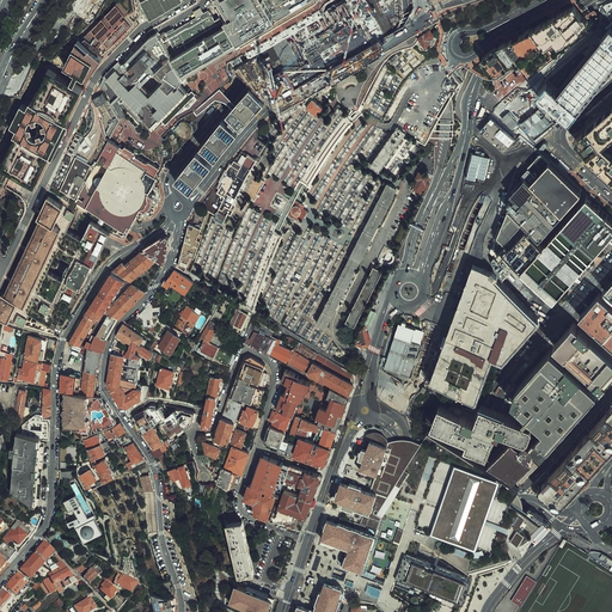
[(159,35),(109,80),(155,129),(191,97),(183,89),(187,80),(320,1),(319,0),(213,0),(222,17),(214,22),(208,11),(161,38),(159,35)]
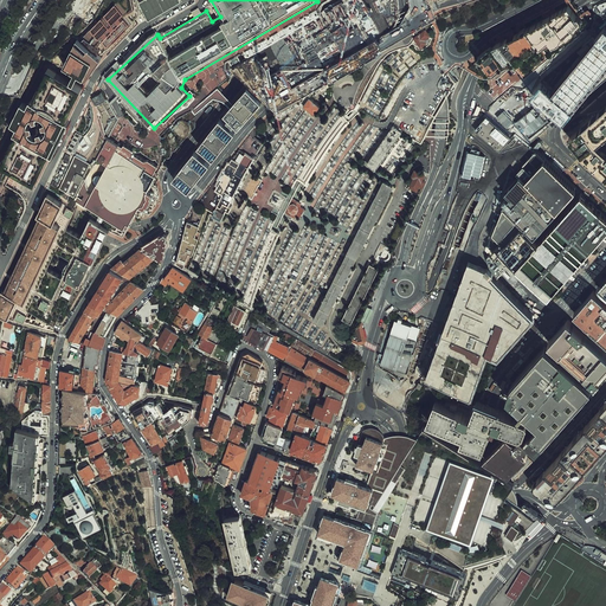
[(146,0),(140,4),(148,19),(178,0),(146,0)]
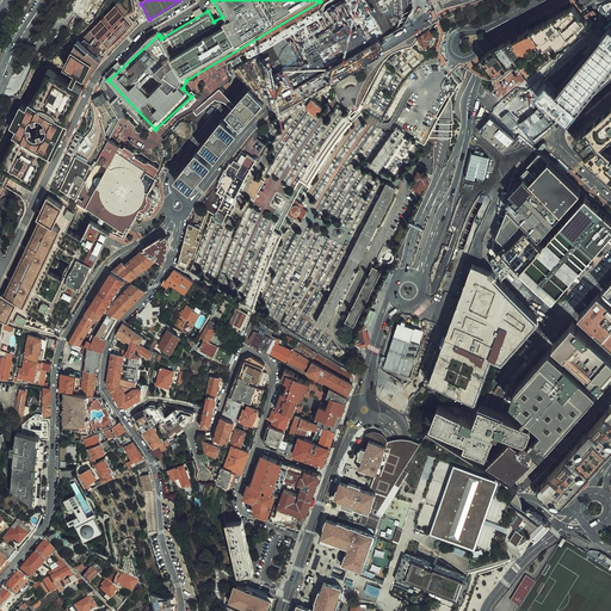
[(574,4),(531,28),(543,41),(545,44),(557,38),(561,42),(576,32),(588,19),(574,4)]
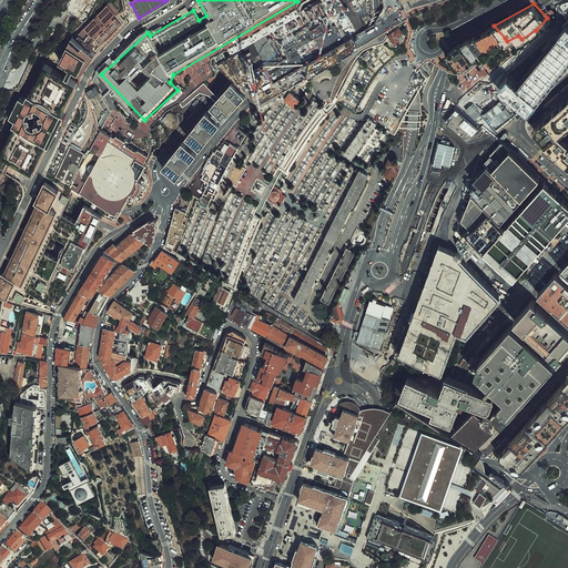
[(87,29),(90,34),(104,49),(128,23),(109,4),(87,29)]
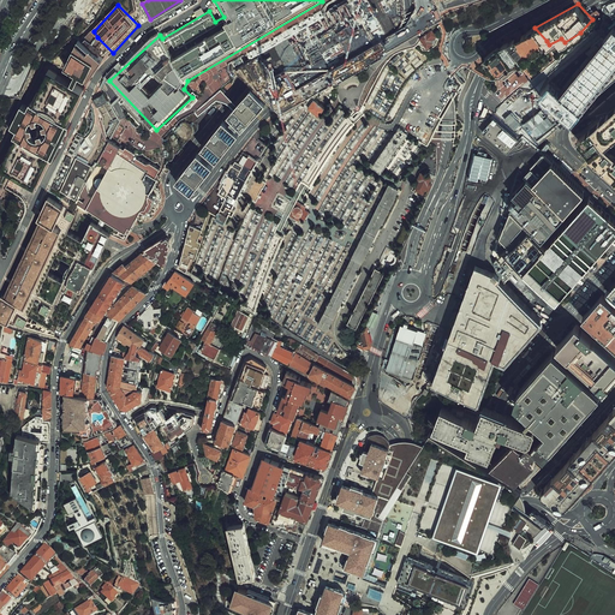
[(512,64),(500,73),(505,81),(523,65),(526,67),(526,70),(533,78),(599,21),(596,15),(592,19),(580,33),(565,42),(561,39),(549,45),(547,41),(523,61),(512,64)]
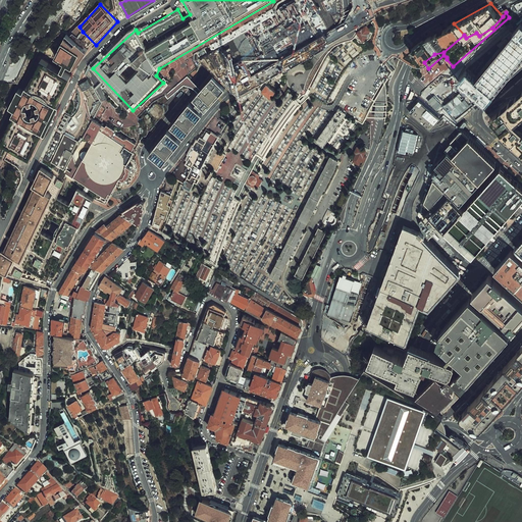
[(521,19),(521,20),(476,76),(467,68),(459,79),(486,101),(521,57),(521,19)]
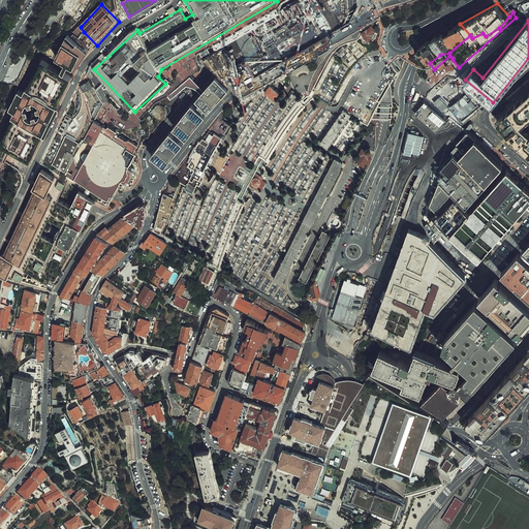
[(431,38),(417,49),(418,51),(418,53),(427,63),(429,62),(430,63),(440,55),(449,53),(470,35),(460,24),(431,38)]
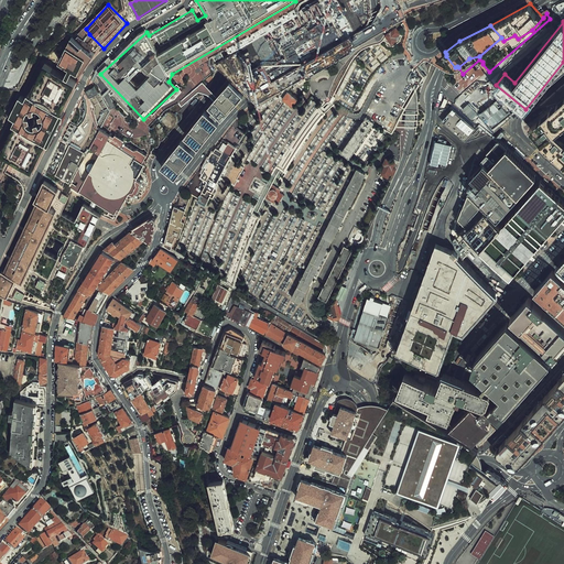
[(396,28),(383,36),(391,46),(397,41),(396,40),(401,34),(396,28)]
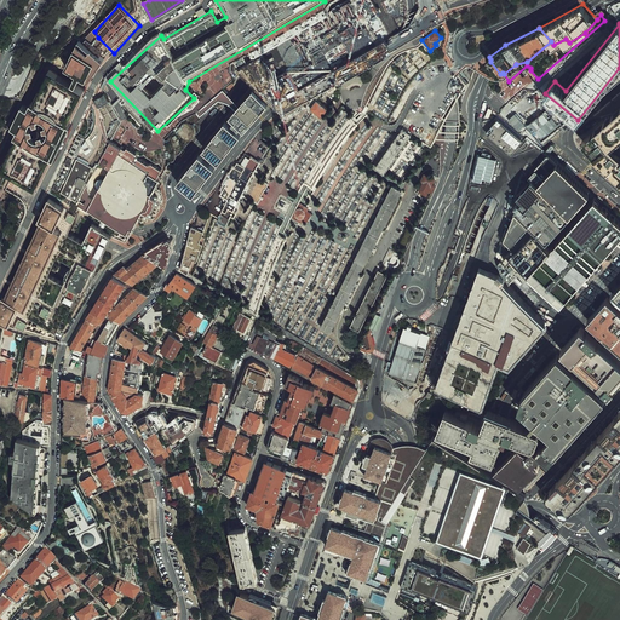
[(108,62),(114,53),(98,38),(96,45),(87,40),(84,45),(108,62)]
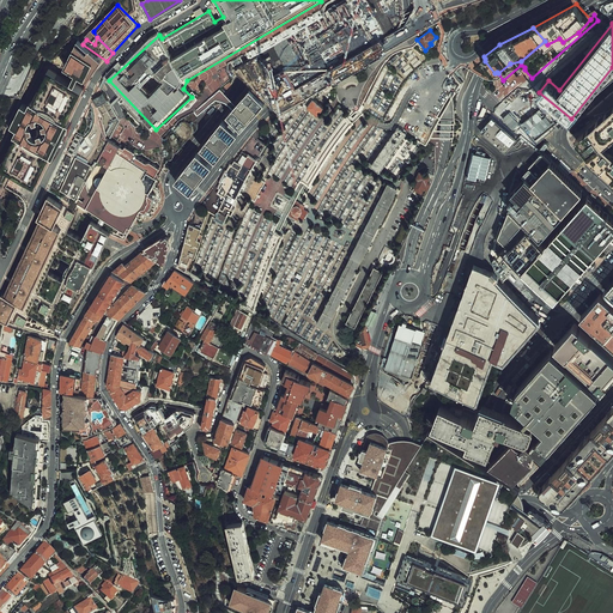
[(78,74),(73,83),(84,89),(89,80),(91,82),(107,61),(83,44),(79,42),(66,68),(78,74)]
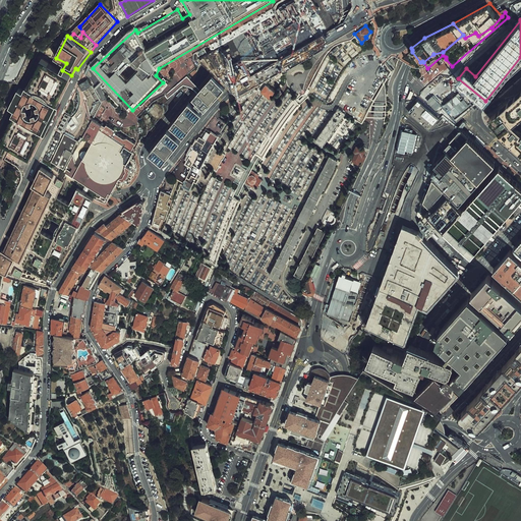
[(62,70),(43,60),(27,89),(24,95),(19,92),(11,109),(16,111),(0,142),(0,145),(31,160),(73,76),(71,75),(62,70)]
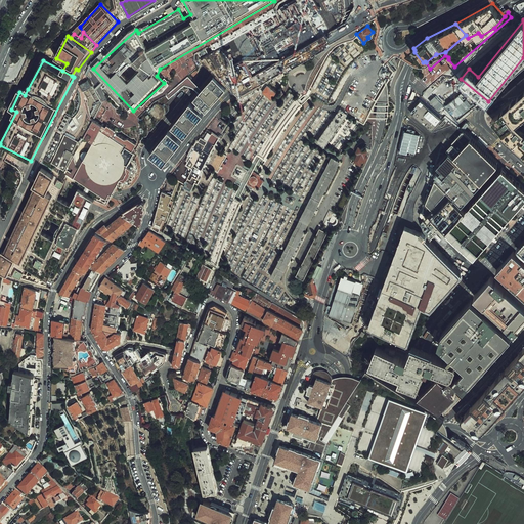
[(202,92),(192,101),(205,113),(226,88),(215,79),(202,92)]
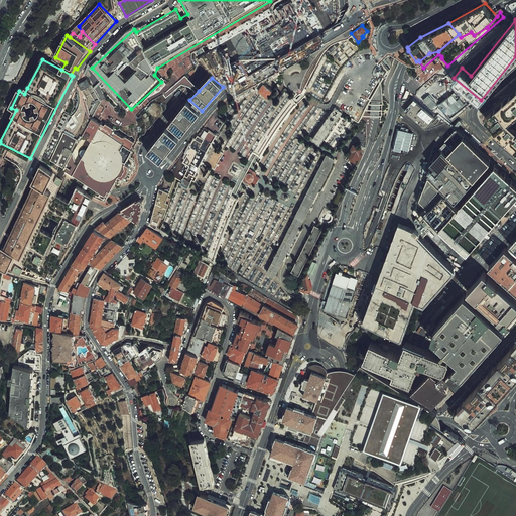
[(86,89),(91,84),(88,80),(80,86),(88,96),(84,99),(88,104),(95,98),(91,92),(89,93),(86,89)]
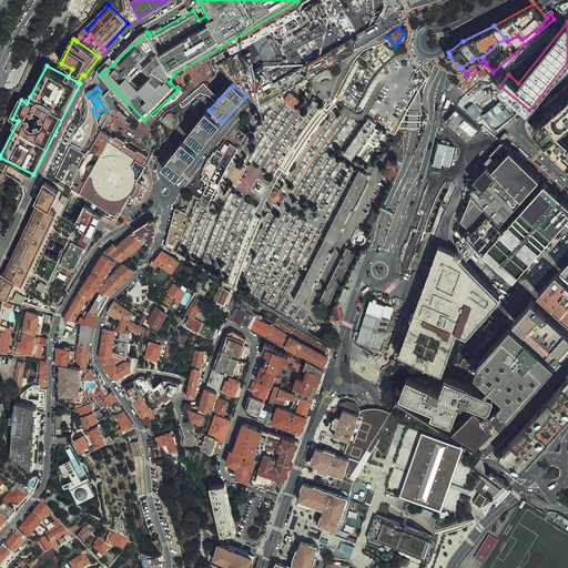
[(302,101),(291,93),(285,100),(295,109),(302,101)]
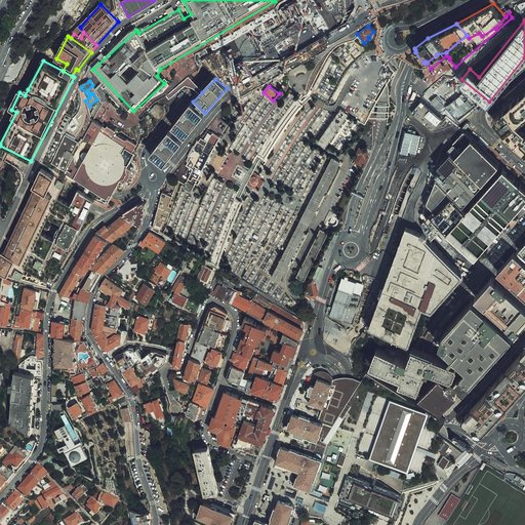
[(524,128),(524,91),(505,110),(524,128)]
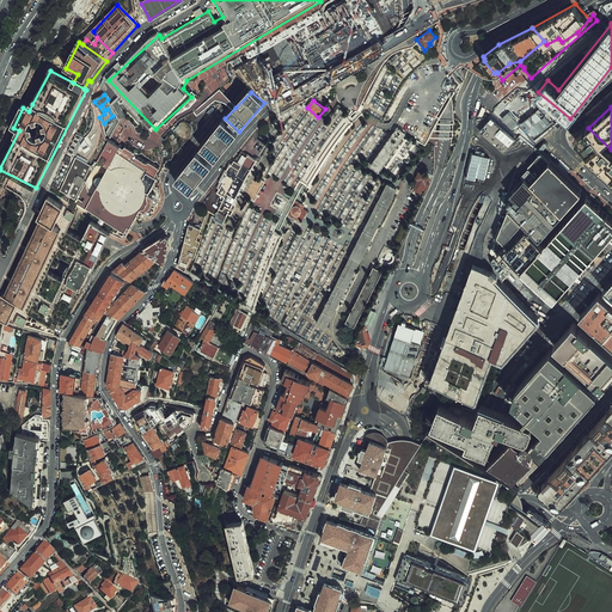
[(481,130),(506,152),(516,138),(491,116),(481,130)]
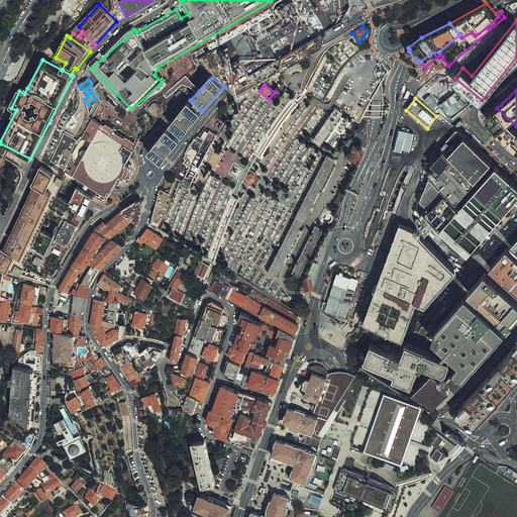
[(147,110),(153,115),(161,109),(154,103),(147,110)]
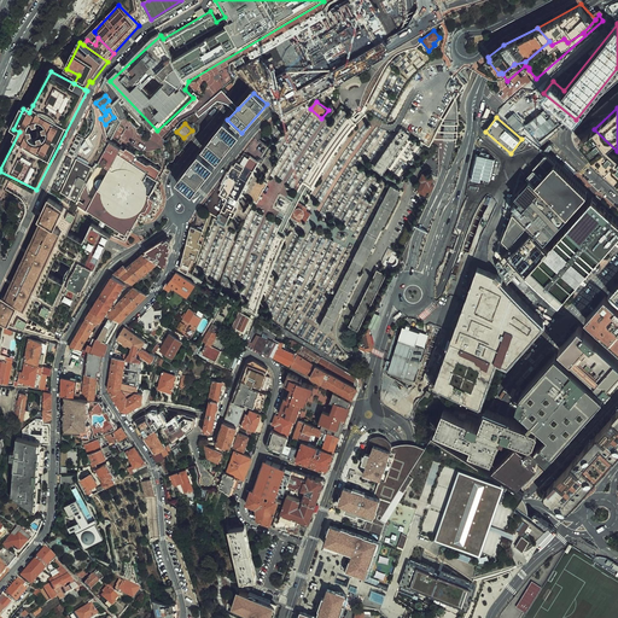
[(223,124),(199,153),(216,168),(240,138),(223,124)]
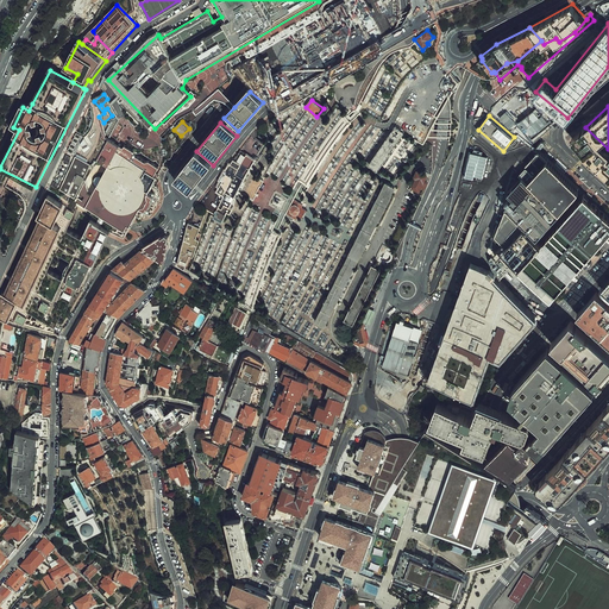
[(608,149),(585,127),(572,139),(585,156),(608,175),(608,149)]
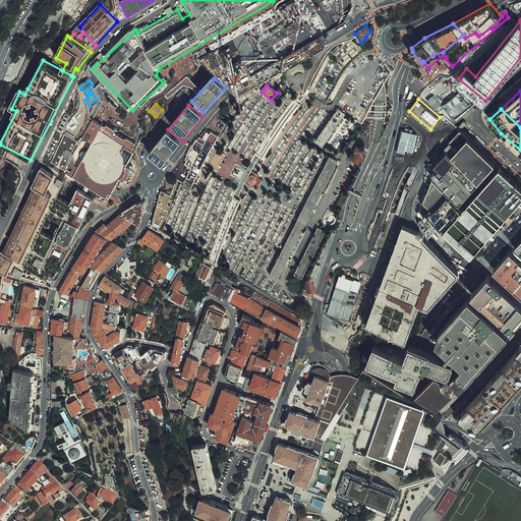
[(326,148),(347,116),(337,111),(316,141),(326,148)]
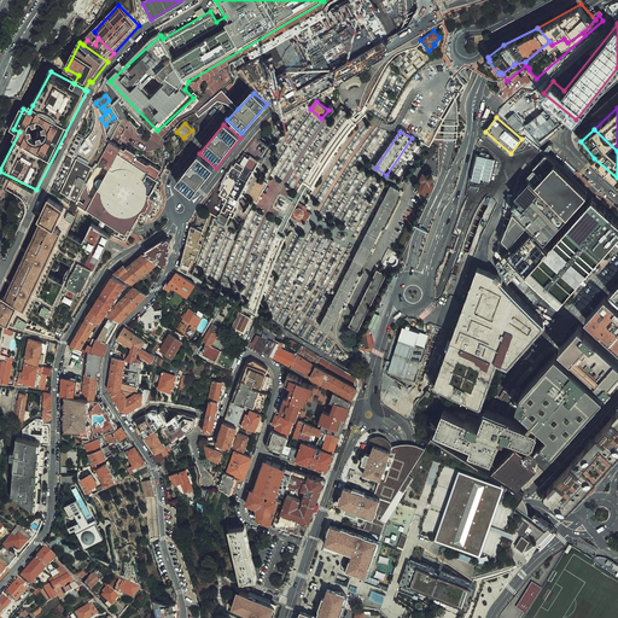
[(124,149),(110,141),(99,162),(111,168),(89,209),(130,231),(144,207),(150,210),(158,194),(152,192),(162,174),(159,173),(163,164),(153,159),(149,161),(138,155),(138,152),(127,146),(124,149)]
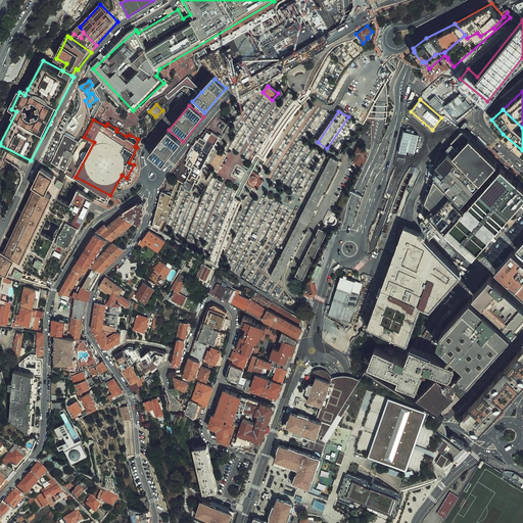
[(221,138),(208,129),(199,139),(185,160),(188,161),(186,165),(192,169),(186,185),(184,188),(192,192),(221,138)]
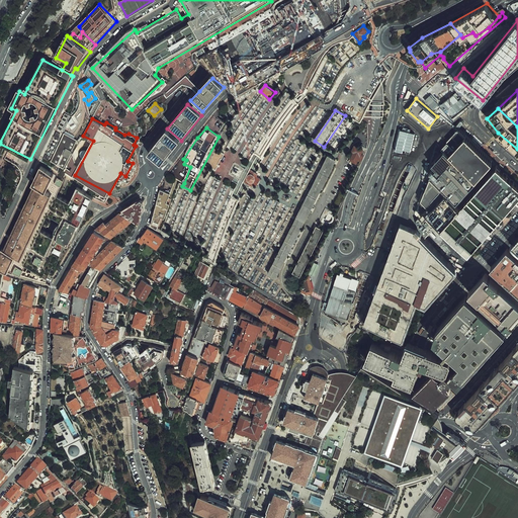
[(415,133),(400,128),(395,150),(403,152),(404,149),(411,151),(415,133)]
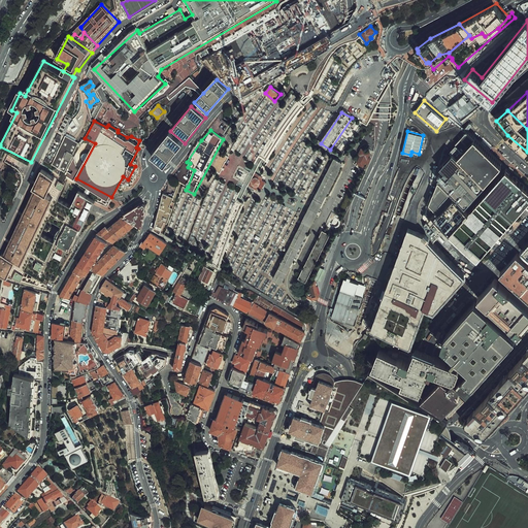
[(446,171),(438,178),(468,203),(503,164),(466,132),(450,151),(453,153),(440,166),(446,171)]
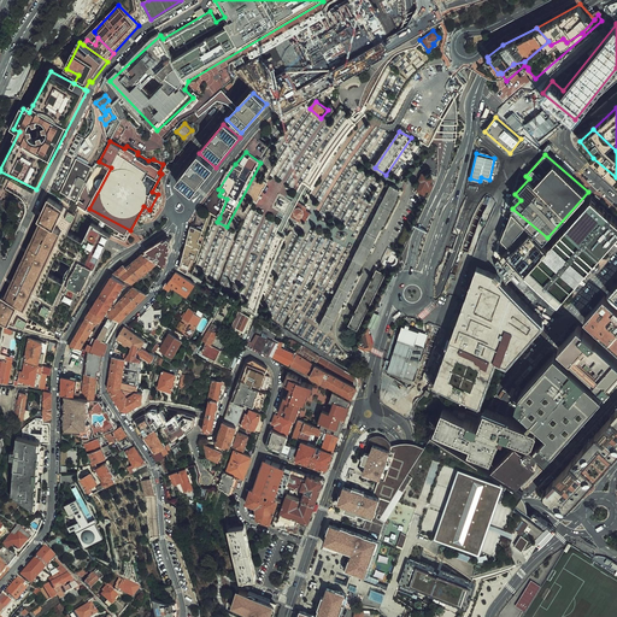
[(92,166),(76,159),(60,193),(76,200),(92,166)]
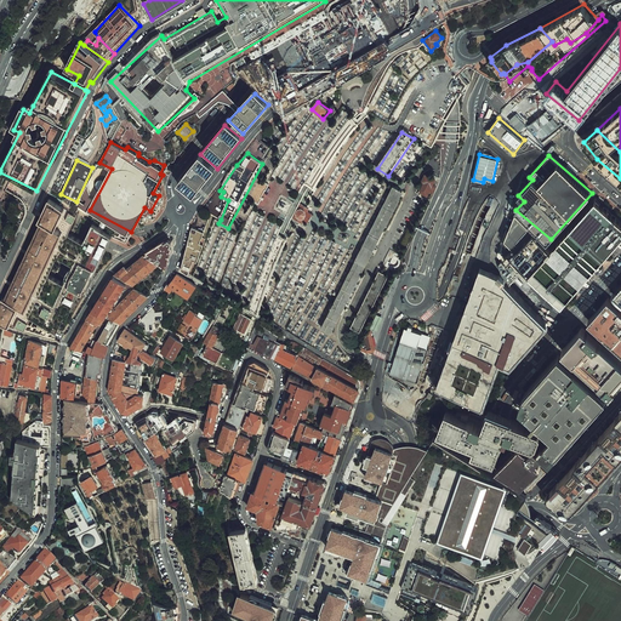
[(215,174),(199,160),(178,187),(194,199),(215,174)]
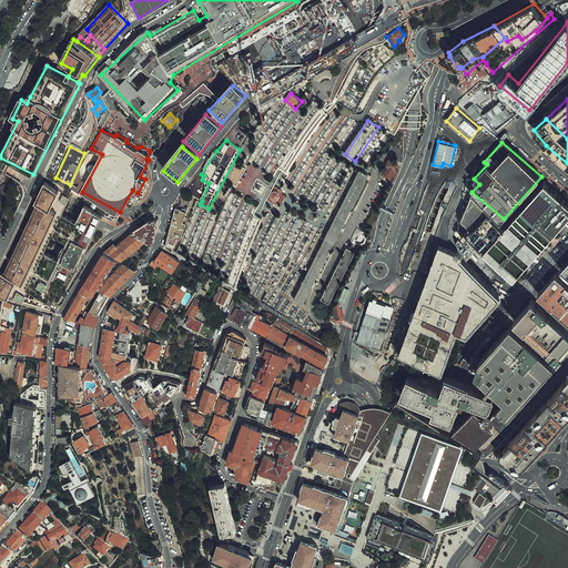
[(393,180),(399,162),(389,159),(383,176),(393,180)]
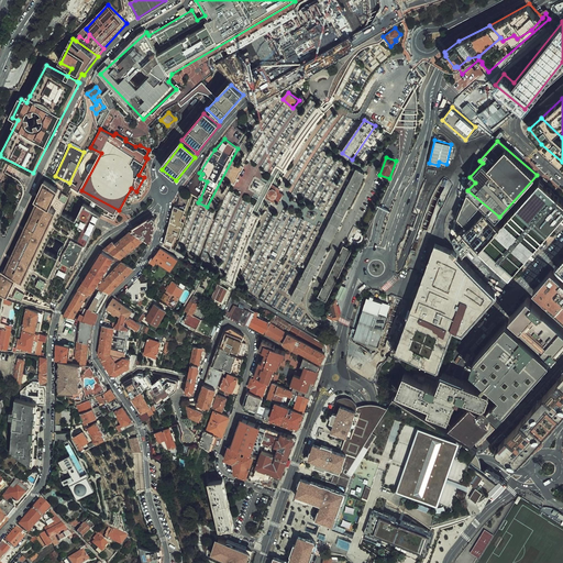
[(367,174),(356,169),(291,300),(301,306),(367,174)]
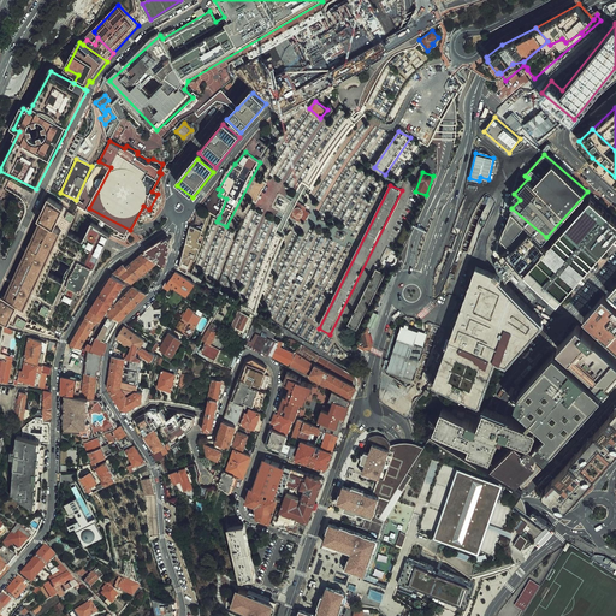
[(73,212),(46,195),(42,202),(46,203),(39,220),(41,221),(27,253),(5,298),(3,297),(0,302),(0,320),(25,329),(28,325),(25,324),(29,315),(58,330),(66,313),(69,314),(75,301),(33,283),(42,261),(40,259),(59,215),(69,219),(73,212)]
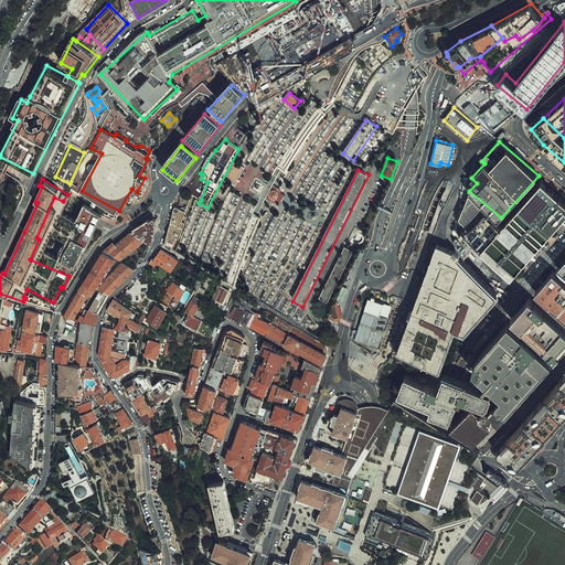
[(503,224),(469,194),(460,217),(468,224),(461,232),(512,275),(564,215),(564,200),(542,180),(503,224)]
